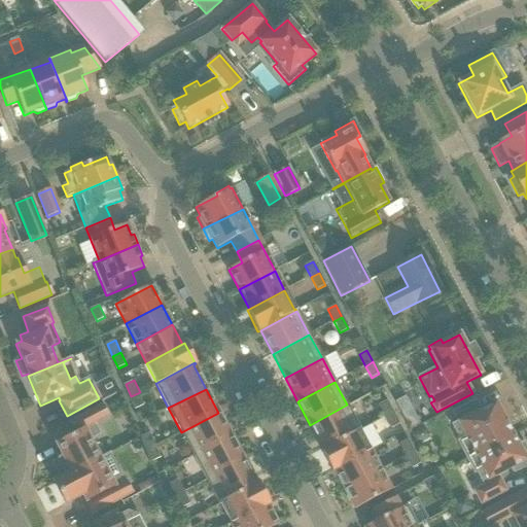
[(145,405),(140,392),(131,396),(137,409),(145,405)]
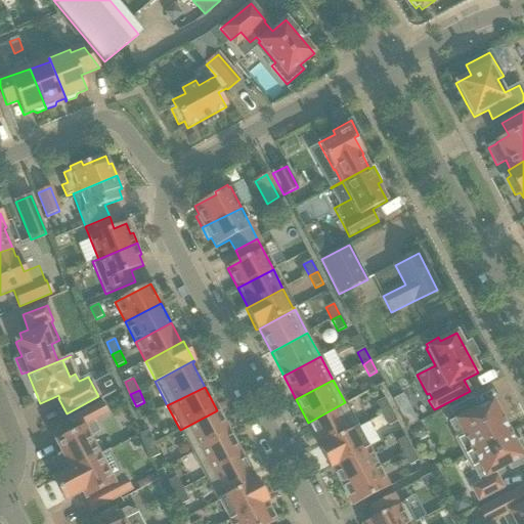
[(377,403),(383,415),(391,410),(385,399),(377,403)]
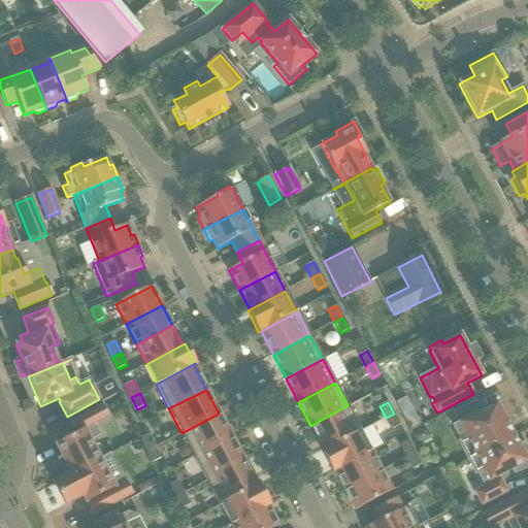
[(459,443),(467,458),(513,434),(497,404),(482,411),(476,402),(454,414),(459,424),(454,427),(462,441),(459,443)]
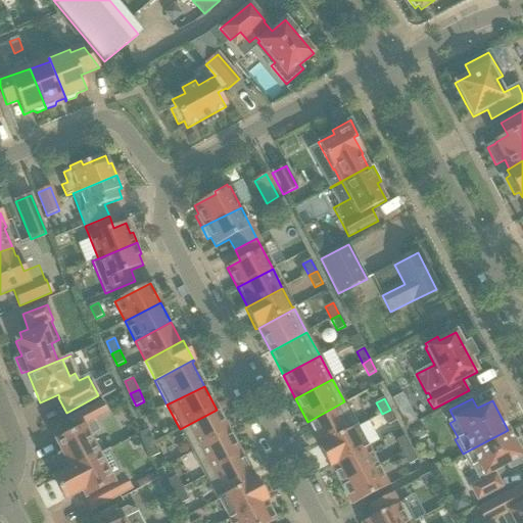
[(320,445),(358,425),(344,401),(307,422),(320,445)]
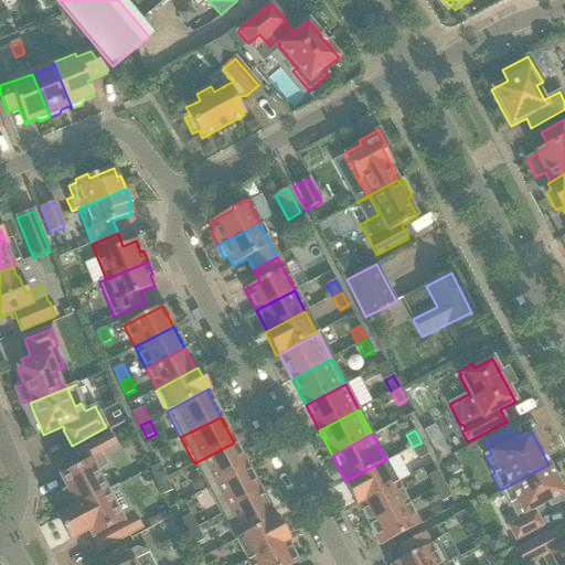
[(65,513),(118,486),(118,484),(102,493),(94,479),(98,476),(96,471),(107,466),(102,454),(115,447),(109,436),(75,454),(82,466),(60,477),(66,489),(60,492),(61,493),(55,496),(65,513)]
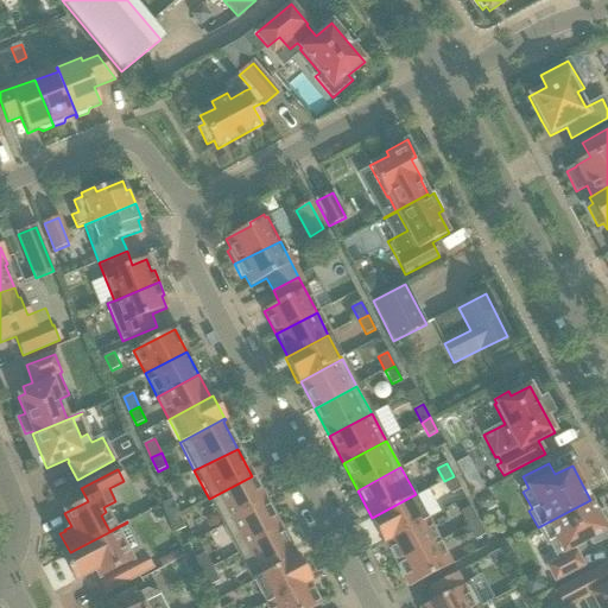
[(266,504),(252,476),(209,499),(223,526),(266,504)]
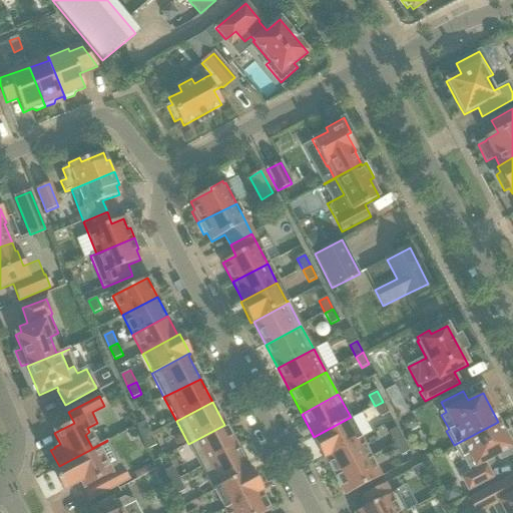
[(375,406),(381,417),(389,413),(383,402),(375,406)]
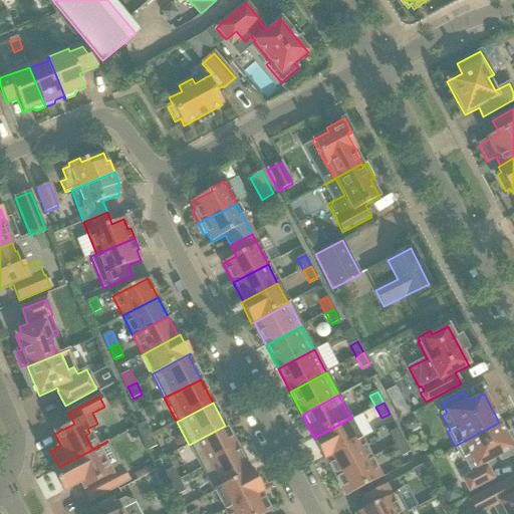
[(325,459),(361,440),(351,421),(352,420),(351,418),(314,438),(312,439),(323,460),(325,459)]
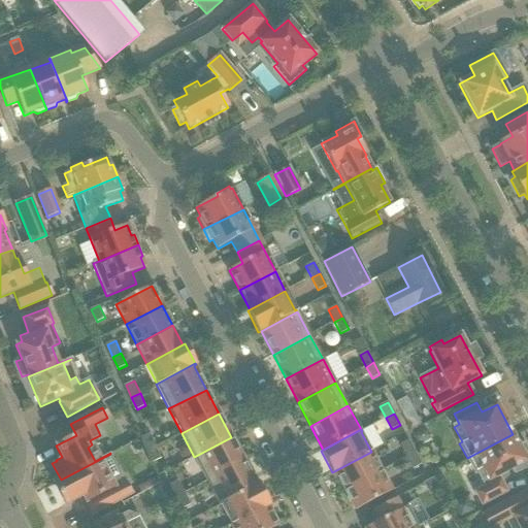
[(155,447),(149,434),(140,438),(146,451),(155,447)]
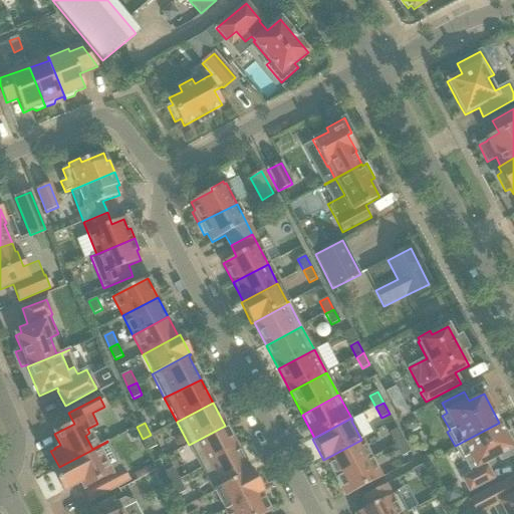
[(506,436),(499,423),(455,446),(463,461),(465,460),(473,475),(463,480),(469,492),(493,479),(486,467),(485,468),(483,464),(499,456),(501,460),(513,453),(513,441),(510,433),(506,436)]
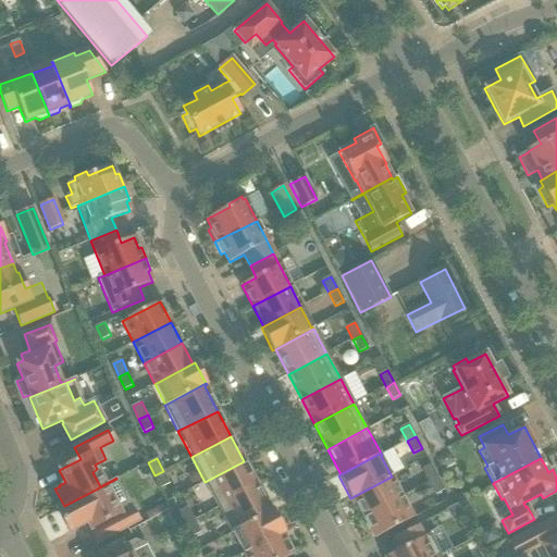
[(258,486),(244,461),(205,482),(218,508),(258,486)]
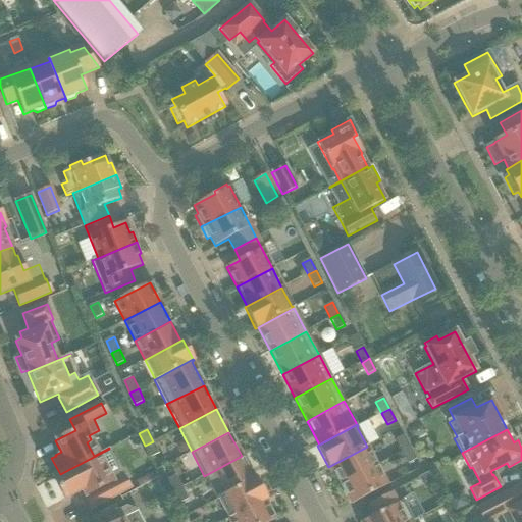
[(396,440),(402,452),(410,448),(404,436),(396,440)]
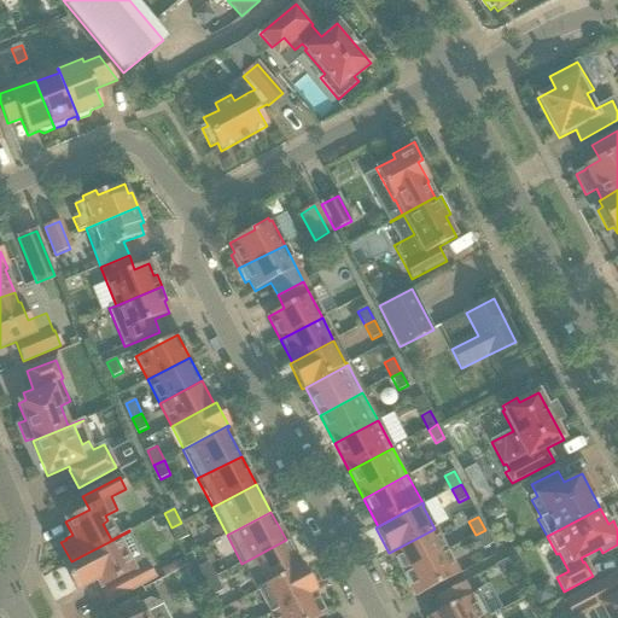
[(172,528),(178,542),(187,537),(181,523),(172,528)]
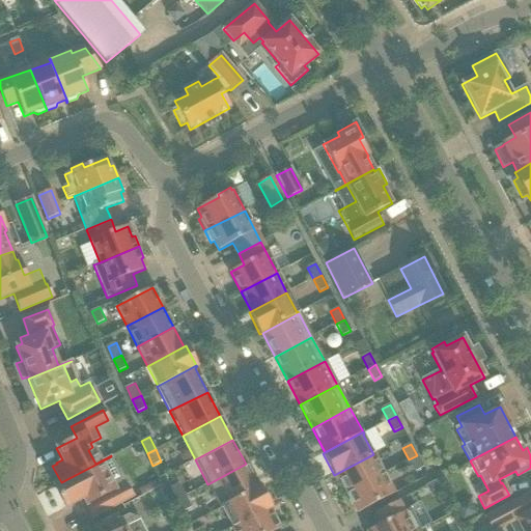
[(346,494),(384,474),(373,454),(336,474),(346,494)]
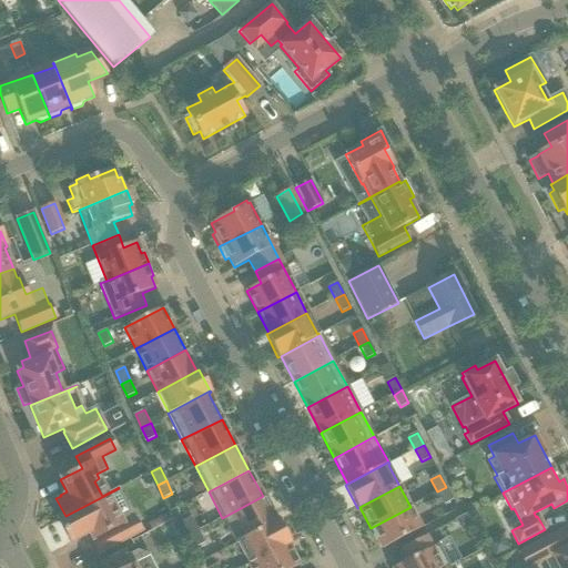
[(437,492),(444,505),(453,500),(446,487),(437,492)]
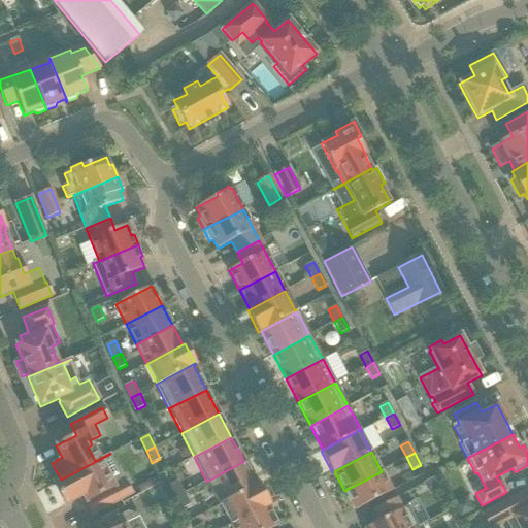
[(111,455),(110,454),(61,480),(54,483),(65,505),(83,496),(92,515),(131,494),(126,484),(123,485),(119,477),(111,482),(107,474),(103,476),(96,462),(111,455)]
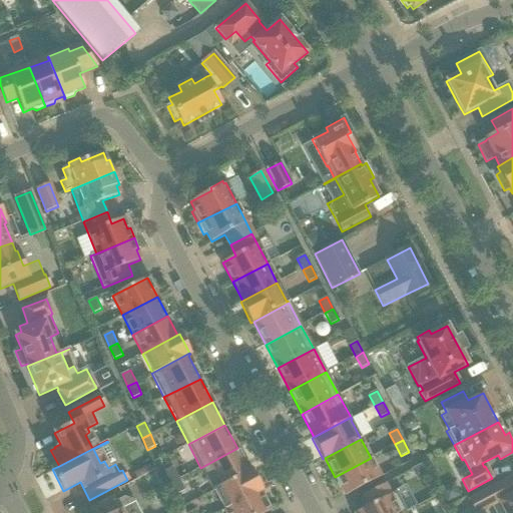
[(249,471),(237,448),(200,468),(213,492),(214,491),(252,471),(251,470),(249,471)]
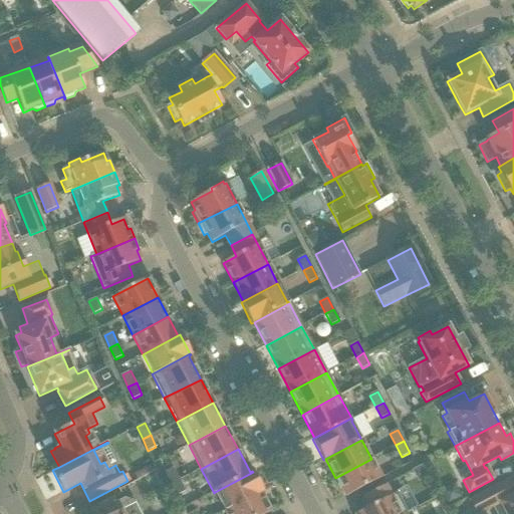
[(381,478),(371,459),(335,478),(345,497),(381,478)]
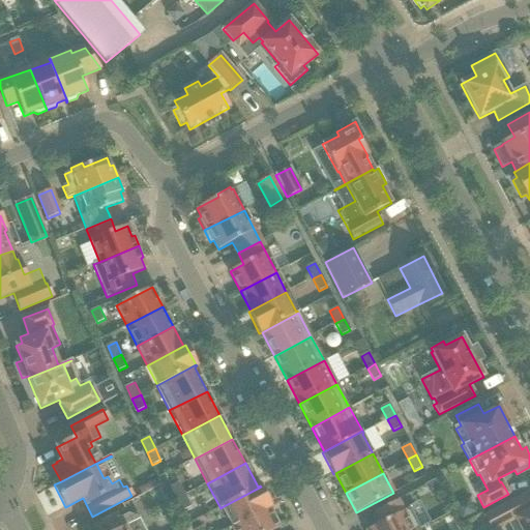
[(443,492),(437,480),(424,487),(430,498),(443,492)]
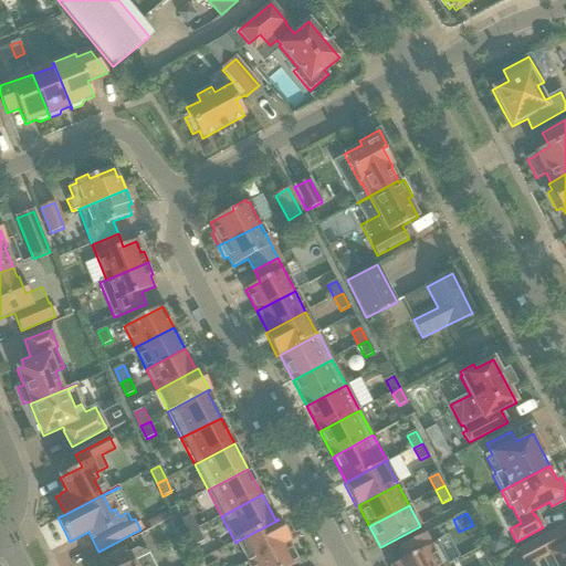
[(181,521),(188,533),(197,528),(190,516),(181,521)]
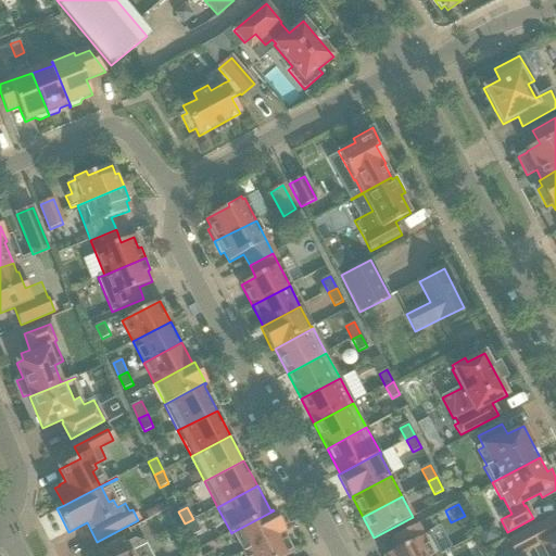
[(285,531),(274,510),(232,532),(243,553),(282,533),(285,531)]
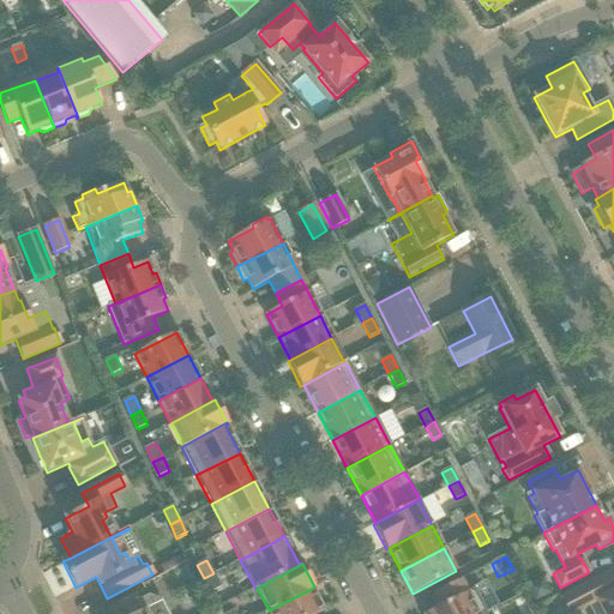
[(204,578),(211,593),(221,587),(214,573),(204,578)]
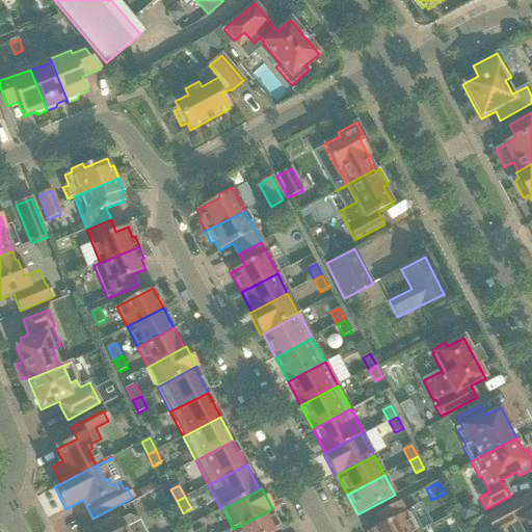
[(531,531),(531,503),(529,497),(486,519),(494,531),(509,524),(513,531),(531,531)]
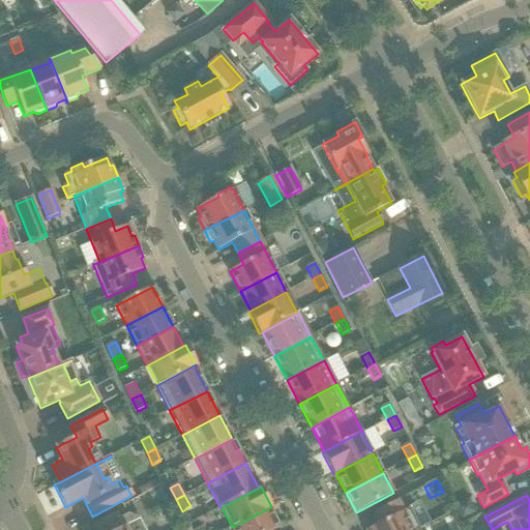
[(416,529),(419,529),(408,508),(403,511),(398,500),(375,512),(380,523),(366,529),(416,529)]
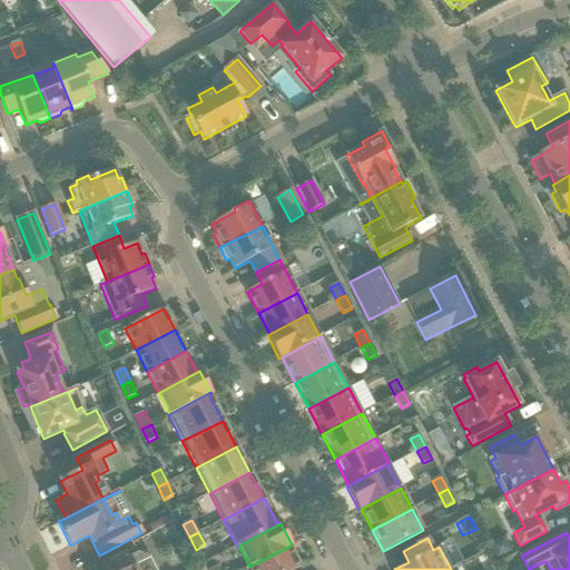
[(497,559),(510,551),(503,538),(489,546),(497,559)]
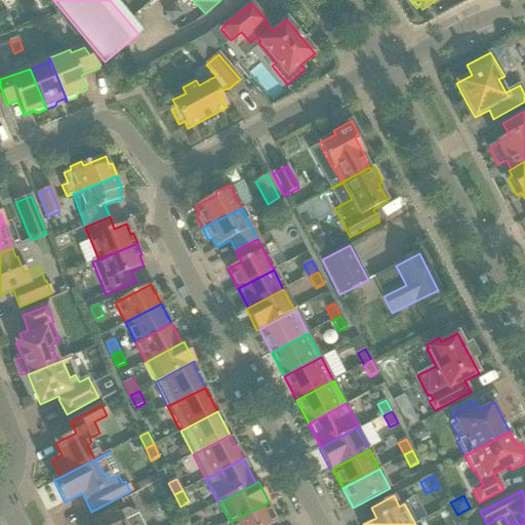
[(272,524),(277,523),(267,503),(230,522),(231,524),(272,524)]
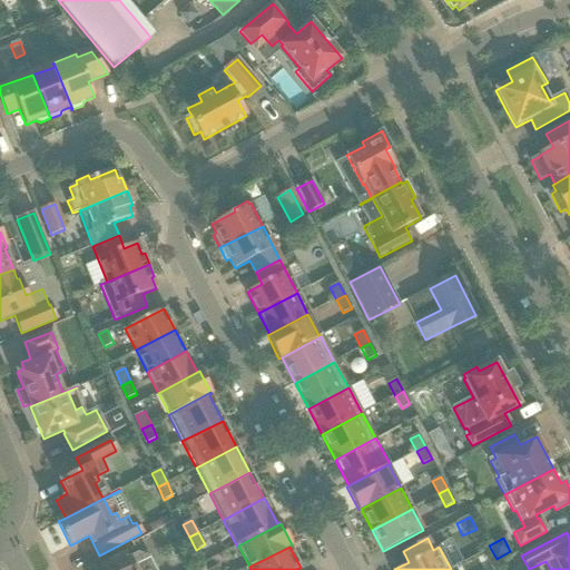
[(156,569),(149,558),(137,553),(128,558),(125,552),(100,564),(102,569),(156,569)]
